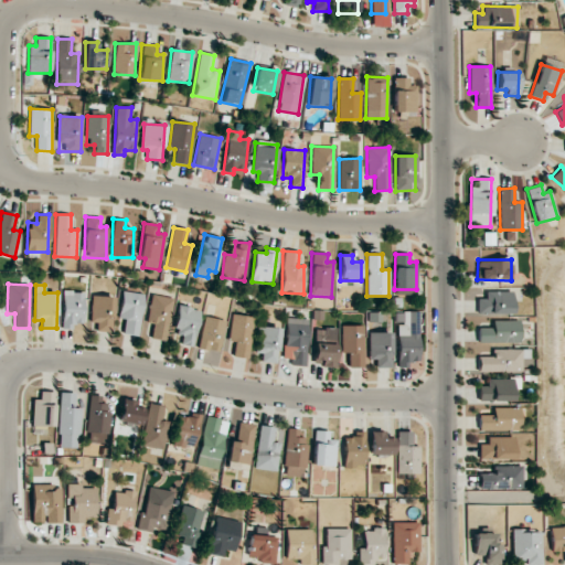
[(62,328),(73,328),(73,322),(83,323),(84,291),(63,291),(62,328)]
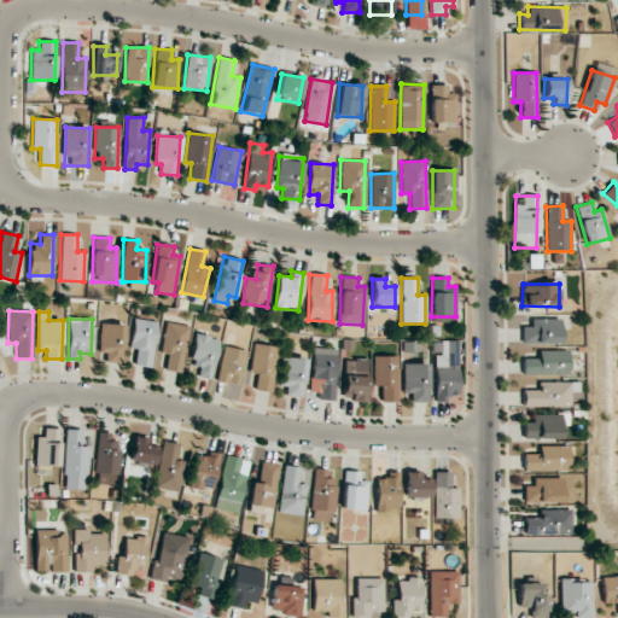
[(135,365),(152,366),(156,321),(133,319),(130,349),(136,349),(135,365)]
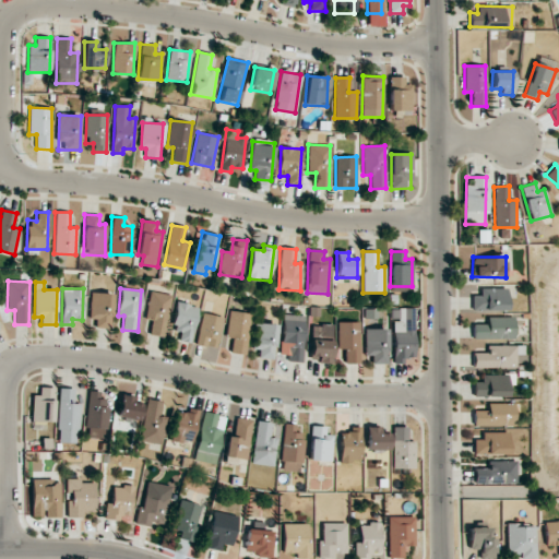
[(507,288),(479,289),(480,295),(472,295),(472,311),(507,310),(507,288)]
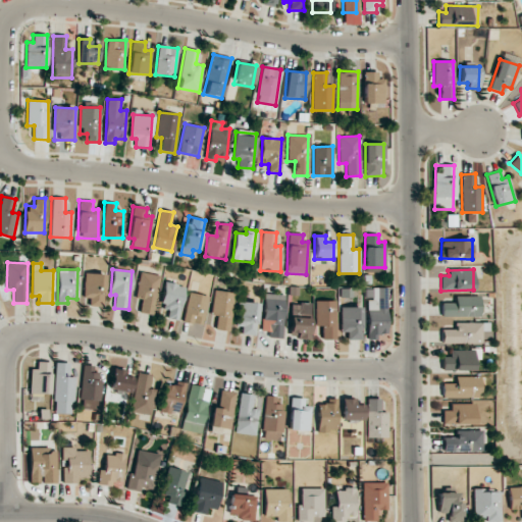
[(139,312),(152,315),(159,275),(141,271),(136,298),(142,299),(139,312)]
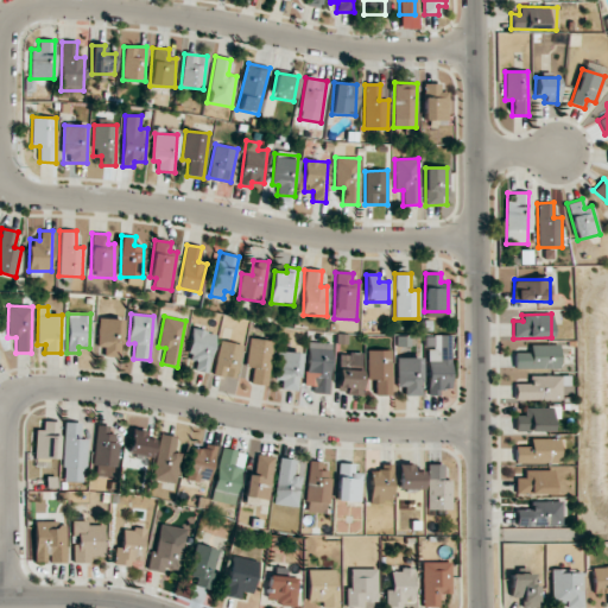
[(120,358),(121,320),(99,318),(97,356),(120,358)]
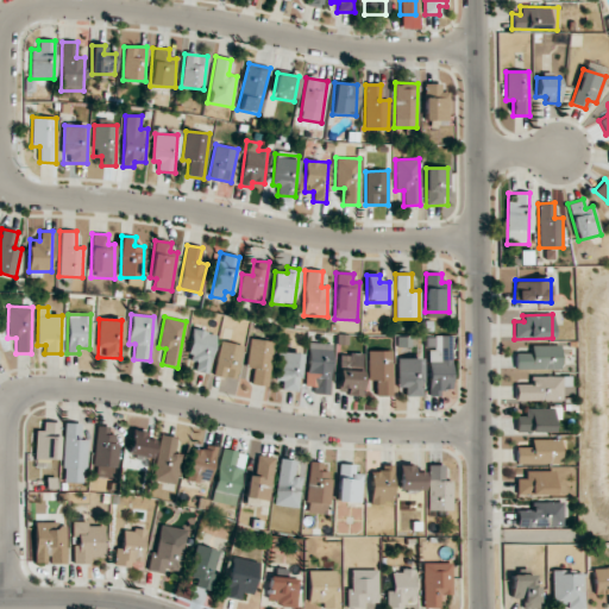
[(194,371),(207,374),(217,334),(193,328),(187,357),(198,359),(194,371)]
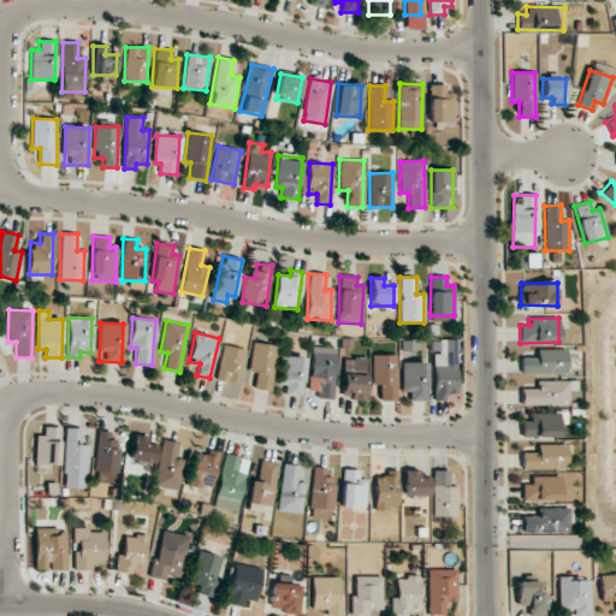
[(431,341),(433,401),(445,401),(445,395),(458,395),(457,339),(431,341)]
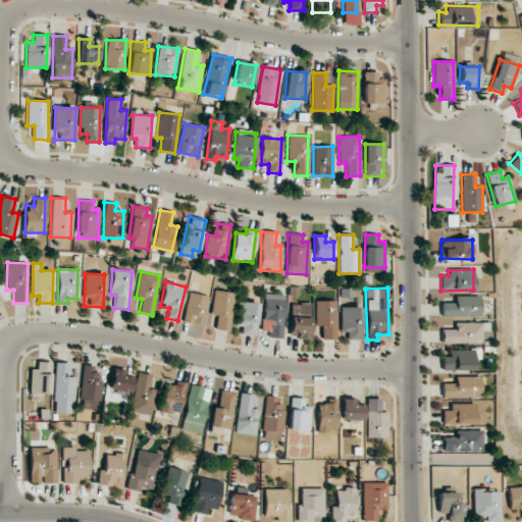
[(215,329),(228,331),(235,293),(215,290),(211,315),(217,316),(215,329)]
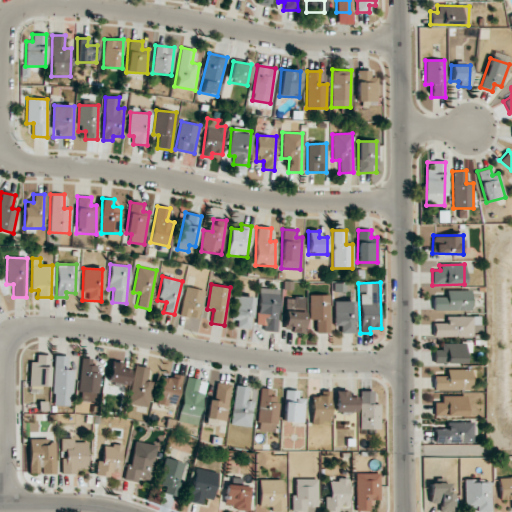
[(205,291),(185,287),(180,315),(199,319),(205,291)]
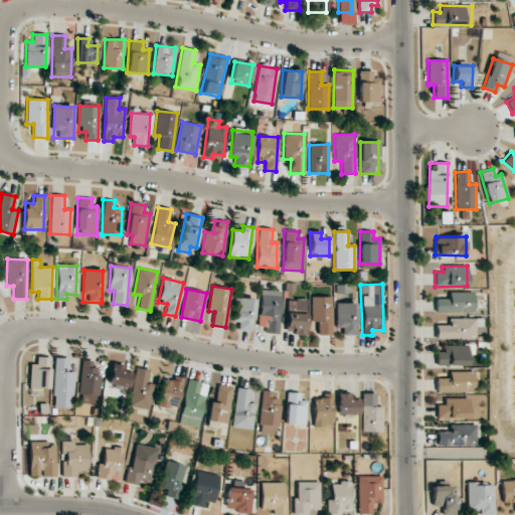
[(279,331),(281,291),(261,290),(259,331),(279,331)]
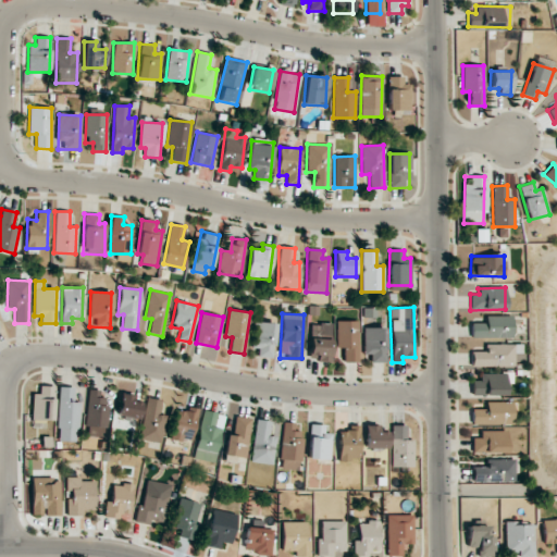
[(485,316),(485,323),(471,322),(470,337),(511,338),(511,316),(485,316)]
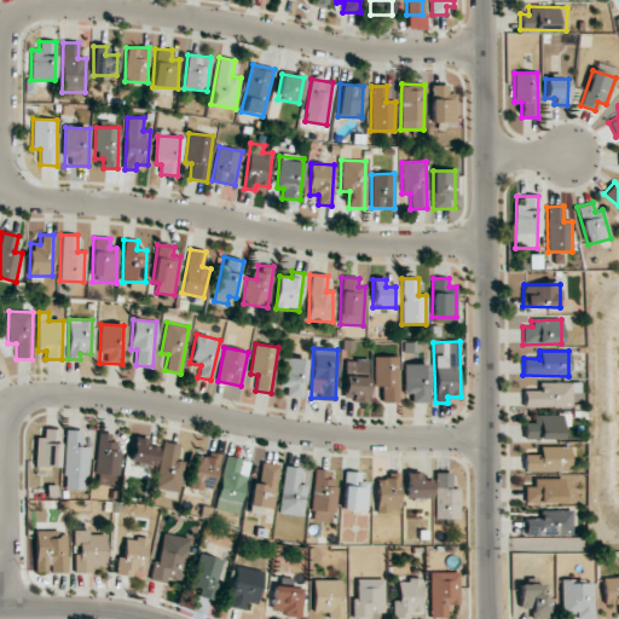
[(374,357),(375,387),(382,387),(382,403),(398,403),(398,357),(374,357)]
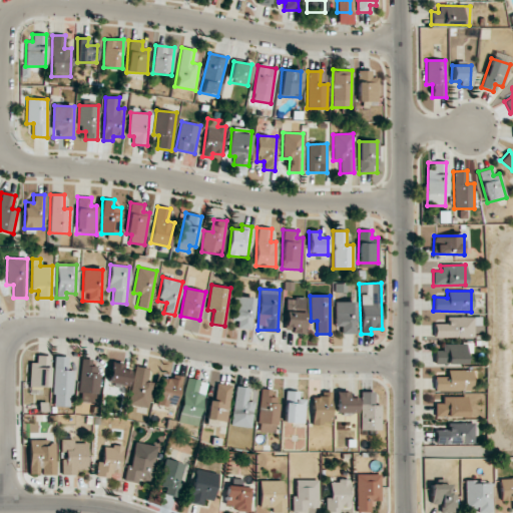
[(237,329),(250,330),(253,298),(234,297),(232,321),(237,322),(237,329)]
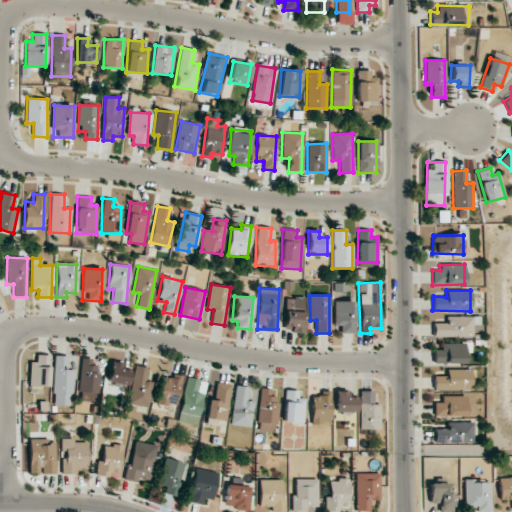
[(284,330),(303,331),(304,300),(285,299),(284,330)]
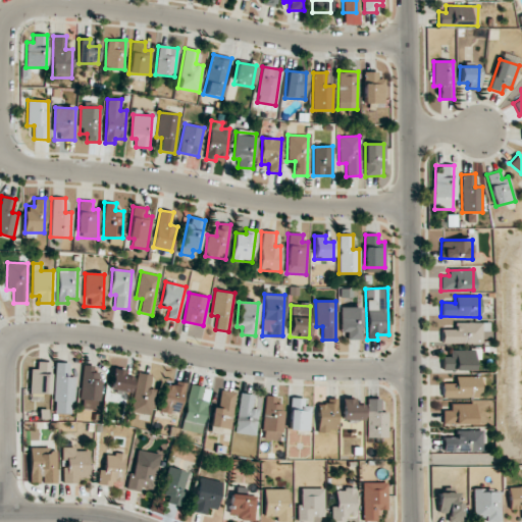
[(361,307),(341,307),(341,332),(348,332),(348,340),(361,340),(361,307)]
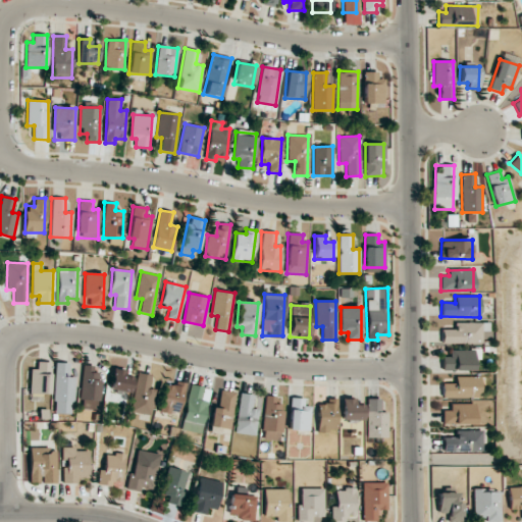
[(441,329),(441,344),(482,343),(481,327),(487,326),(487,322),(455,323),(455,329),(441,329)]
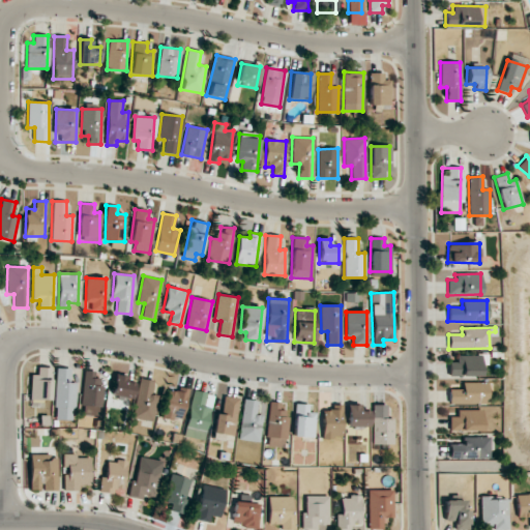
[(455,354),(455,361),(448,361),(448,376),(479,377),(479,364),(487,364),(487,355),(455,354)]
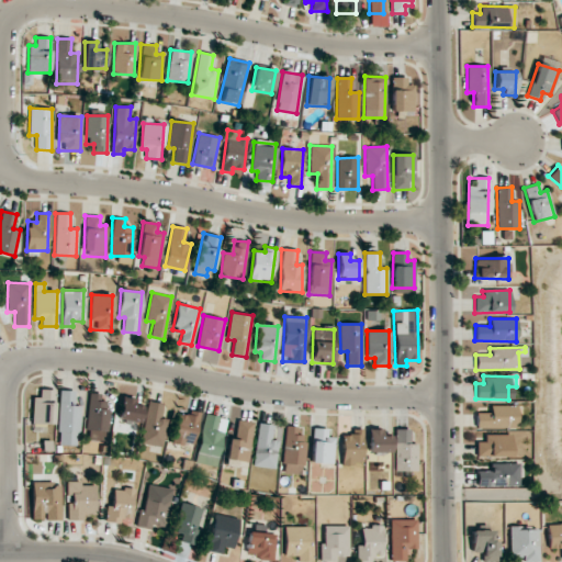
[(54,390),(40,390),(40,397),(32,397),(32,424),(53,424),(54,390)]
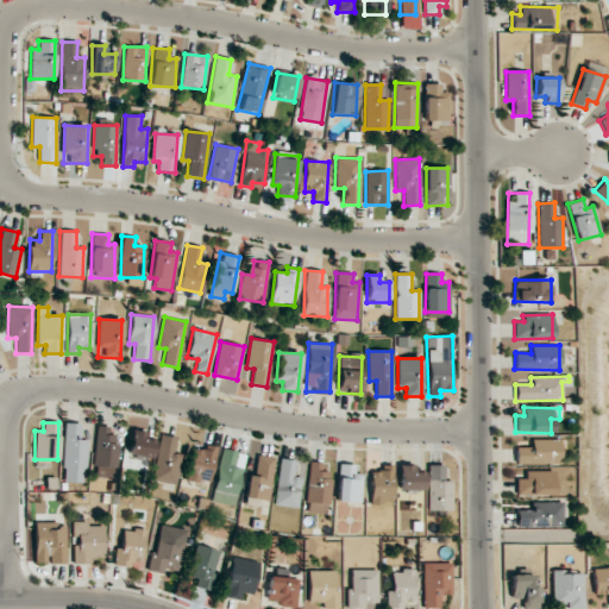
[(86,483),(87,440),(80,440),(80,424),(64,424),(62,482),(86,483)]
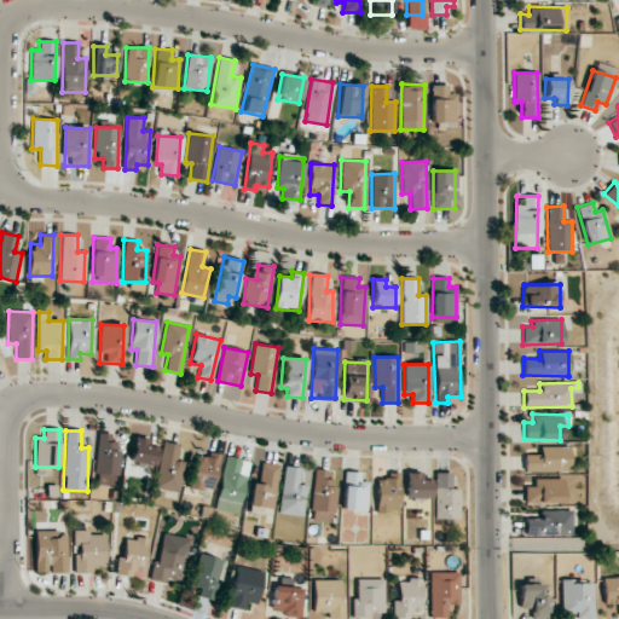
[(117,485),(120,443),(109,441),(109,433),(98,433),(94,485),(117,485)]
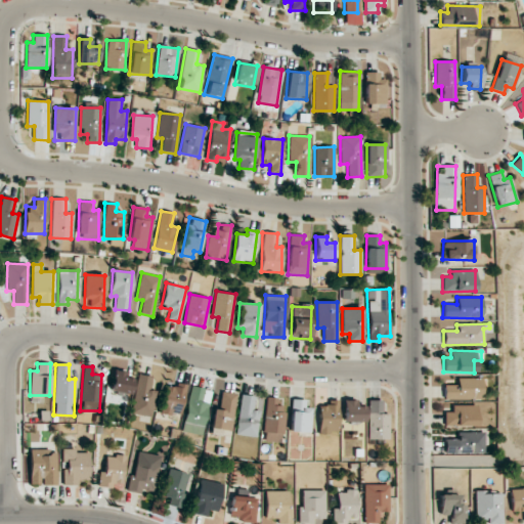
[(130,394),(132,379),(125,378),(126,372),(113,369),(110,392),(130,394)]
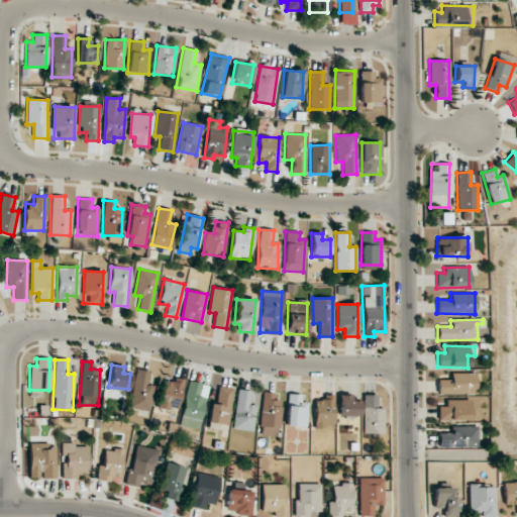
[(149,372),(135,369),(129,408),(148,411),(152,385),(147,385),(149,372)]
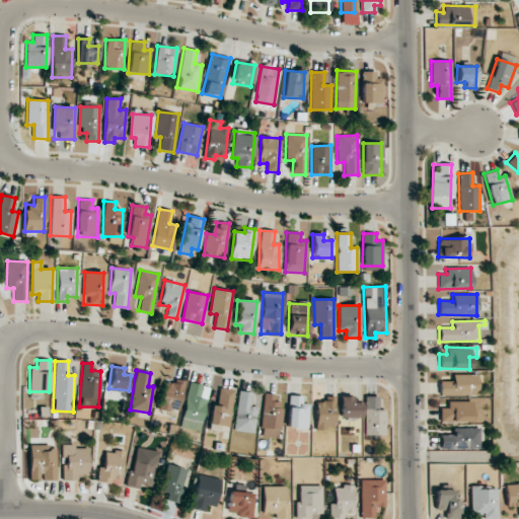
[(476,394),(476,374),(452,375),(452,381),(439,381),(439,395),(476,394)]
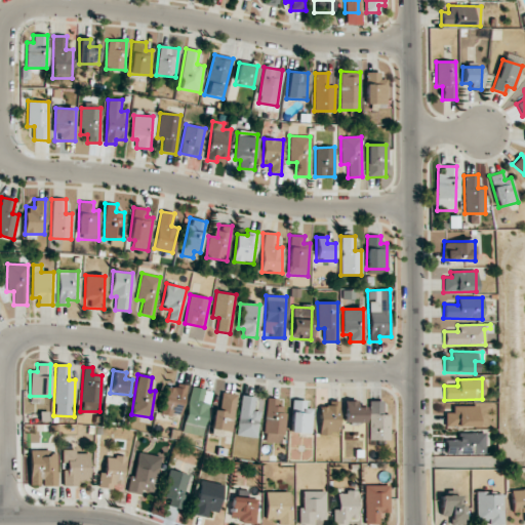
[(160,414),(171,416),(172,413),(179,415),(187,388),(168,382),(160,414)]
